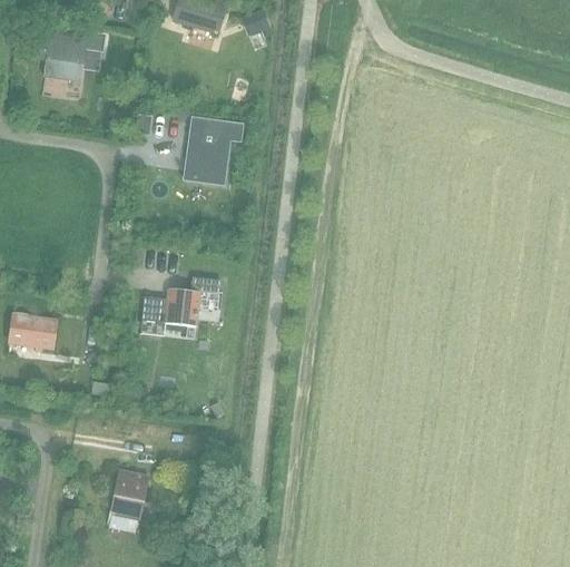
[(177,0),(173,19),(217,32),(225,5),(222,3),(223,0),(177,0)]
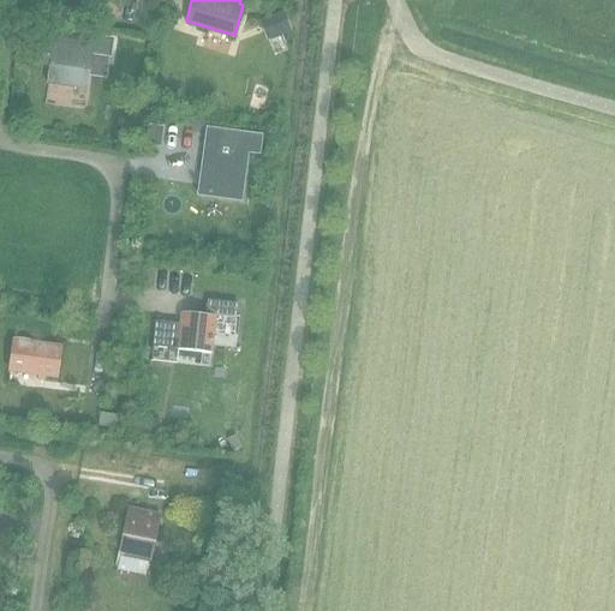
[(284,9),(258,18),(264,34),(288,25),(284,9)]
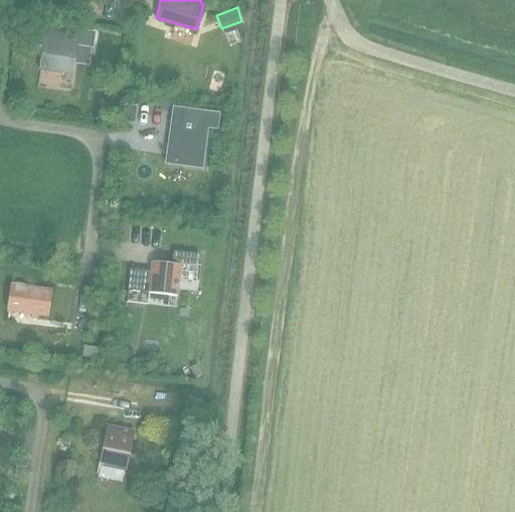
[(33,26),(30,50),(42,52),(40,66),(71,70),(75,42),(91,45),(94,30),(47,23),(47,28),(33,26)]
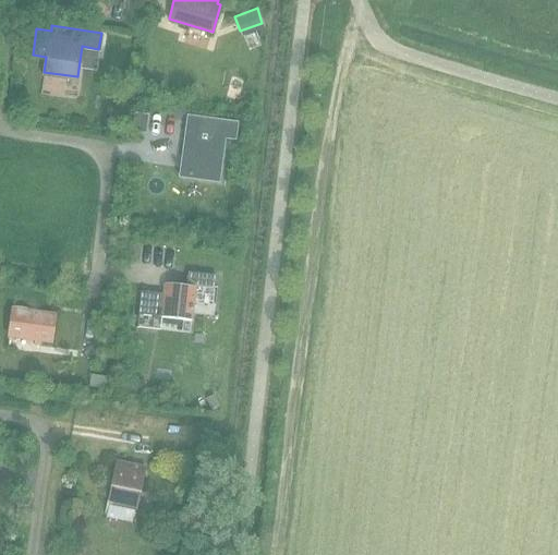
[(170,103),(169,109),(185,111),(186,105),(170,103)]
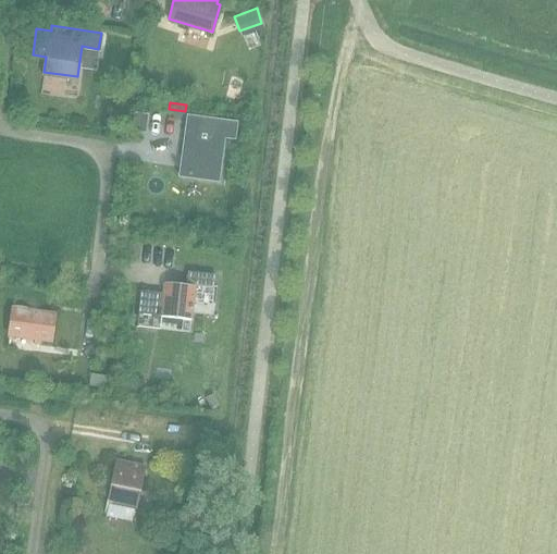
[(108,121),(122,124),(125,107),(110,103),(108,121)]
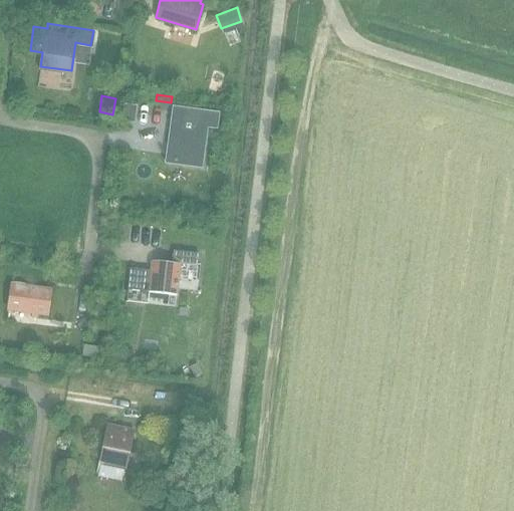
[(123,102),(122,118),(133,119),(134,119),(136,104),(123,102)]
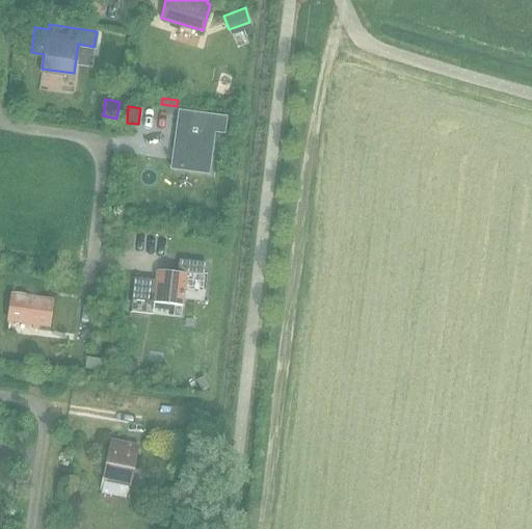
[(179,108),(173,154),(191,156),(190,168),(208,172),(214,129),(224,130),(227,114),(179,108)]
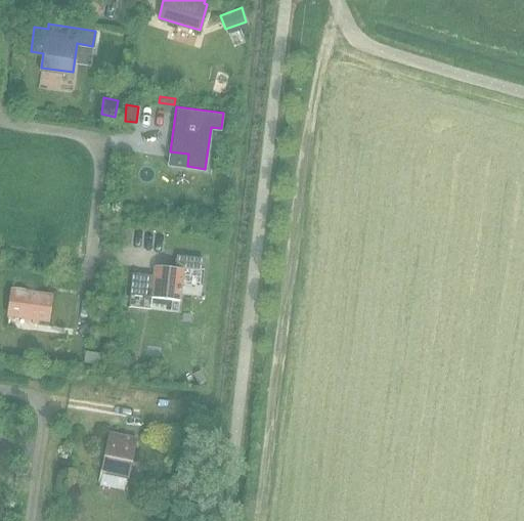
[(132,271),(130,293),(179,298),(183,267),(201,269),(202,256),(176,253),(175,265),(155,263),(154,273),(132,271)]
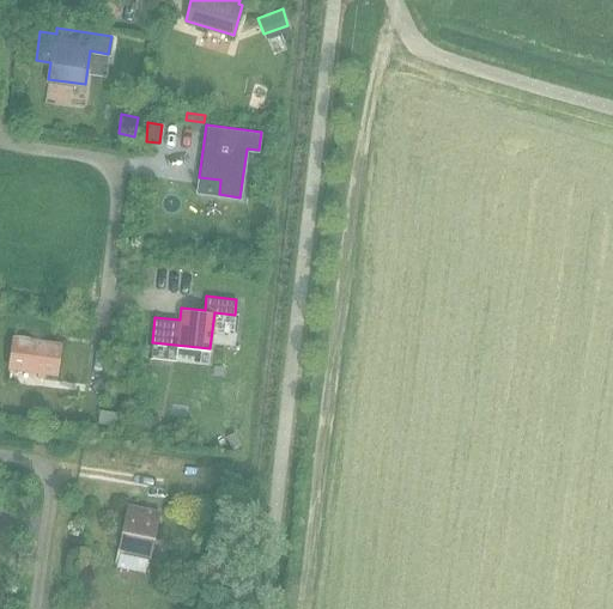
[(10,361),(38,365),(37,375),(44,376),(46,371),(56,372),(60,342),(13,336),(10,361)]
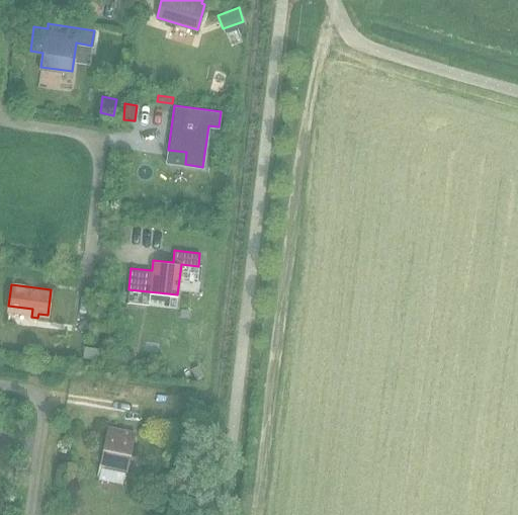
[(84,345),(83,357),(99,358),(100,347),(84,345)]
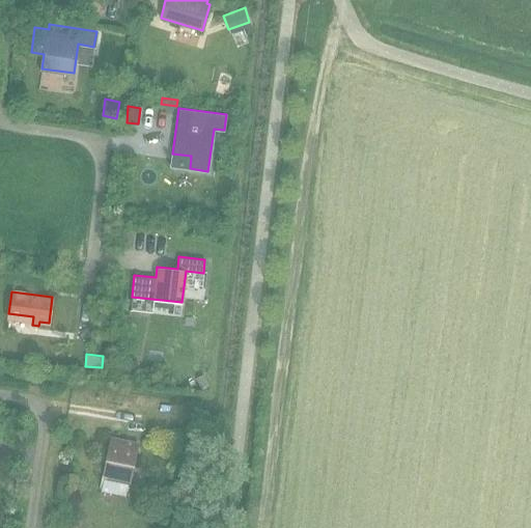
[(124,361),(122,372),(137,376),(138,363),(132,361),(124,361)]
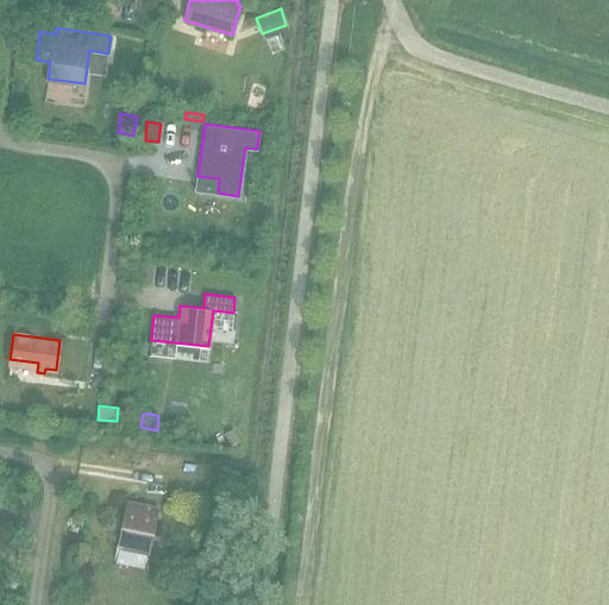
[(231,433),(219,439),(226,452),(232,448),(238,445),(231,433)]
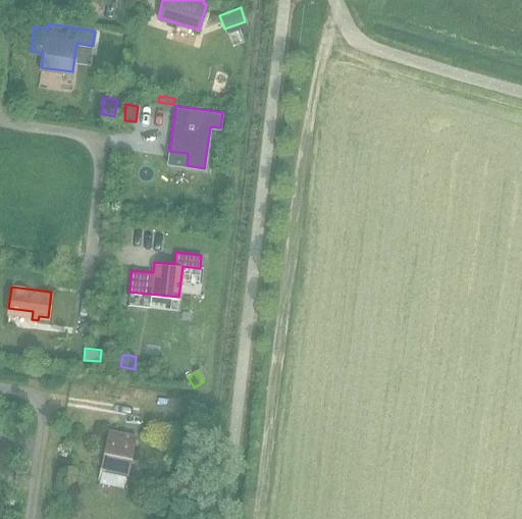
[(100,468),(126,473),(136,434),(109,428),(100,468)]
